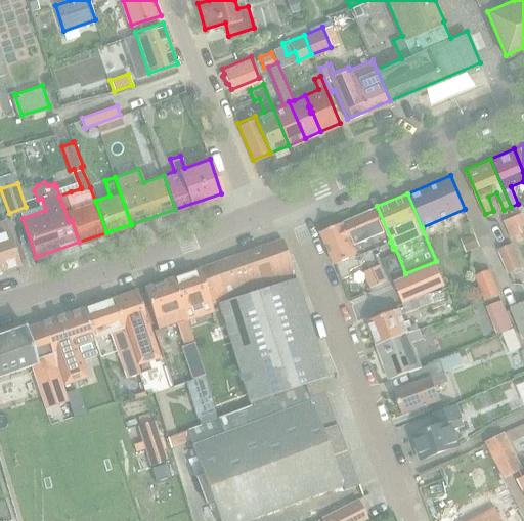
[(377,206),(342,221),(355,253),(357,256),(390,242),(392,242),(377,206)]
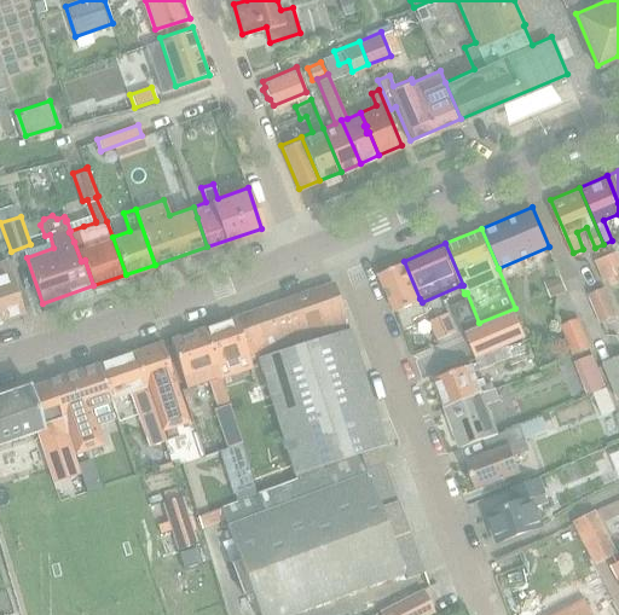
[(618,256),(617,250),(607,254),(613,266),(618,264),(618,256)]
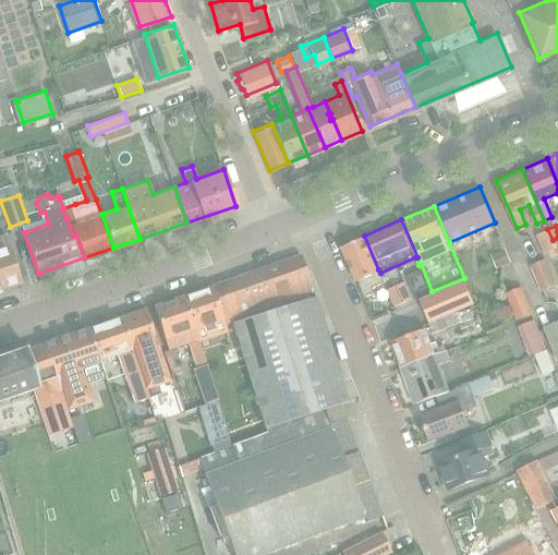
[(553,240),(547,229),(537,232),(544,251),(555,246),(553,240)]
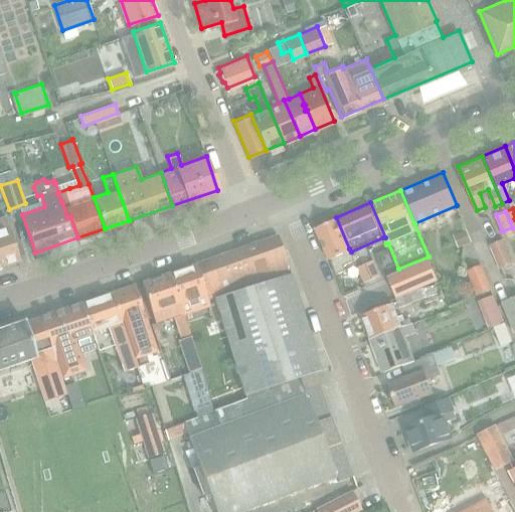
[(0,264),(4,263),(7,262),(19,258),(21,257),(11,227),(6,214),(0,216),(0,264)]
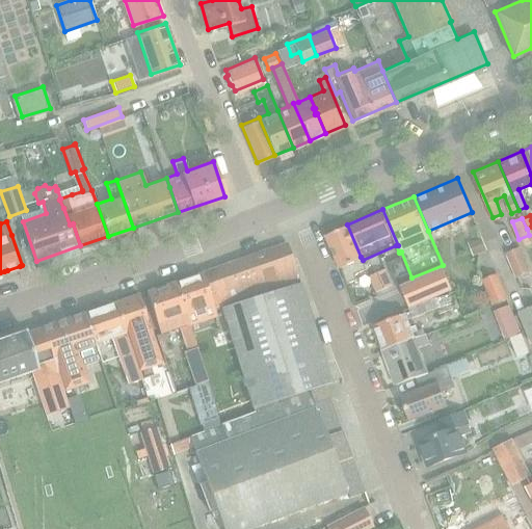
[(347,225),(326,233),(340,266),(346,283),(356,279),(354,273),(366,268),(363,260),(361,257),(347,225)]
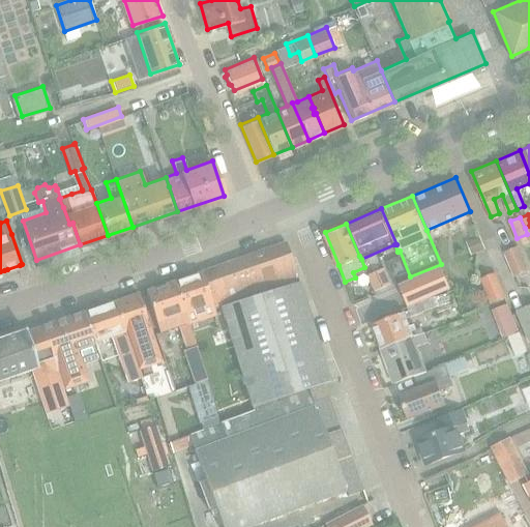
[(174,279),(184,311),(211,301),(213,306),(219,304),(253,404),(331,379),(286,240),(174,279)]
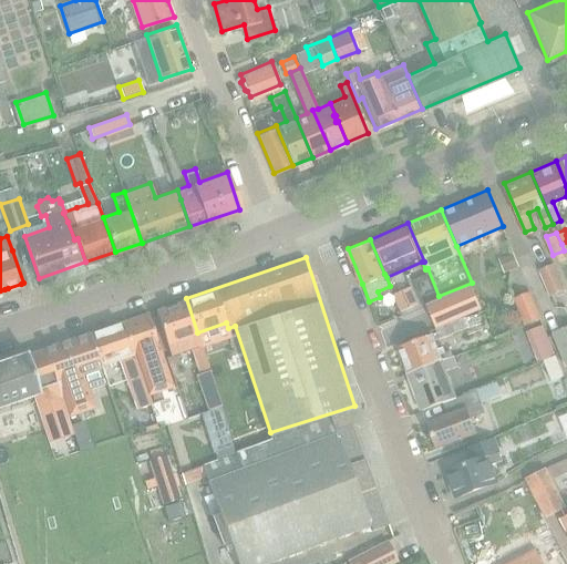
[(550,294),(566,287),(555,260),(539,267),(550,294)]
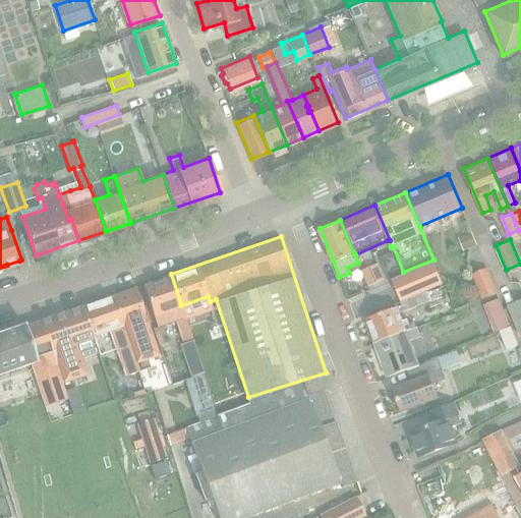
[(432,262),(392,279),(401,300),(442,283),(432,262)]
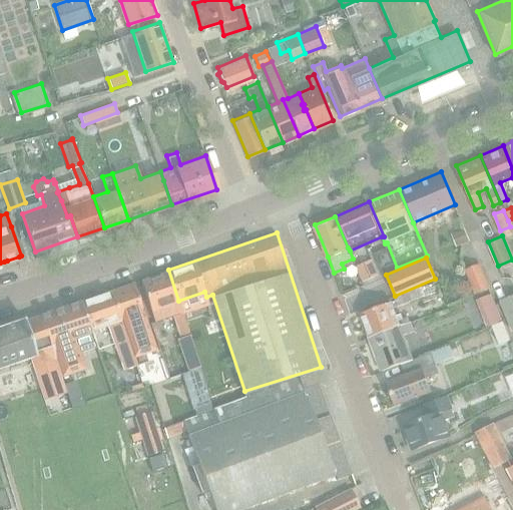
[(356,265),(363,281),(378,274),(372,259),(356,265)]
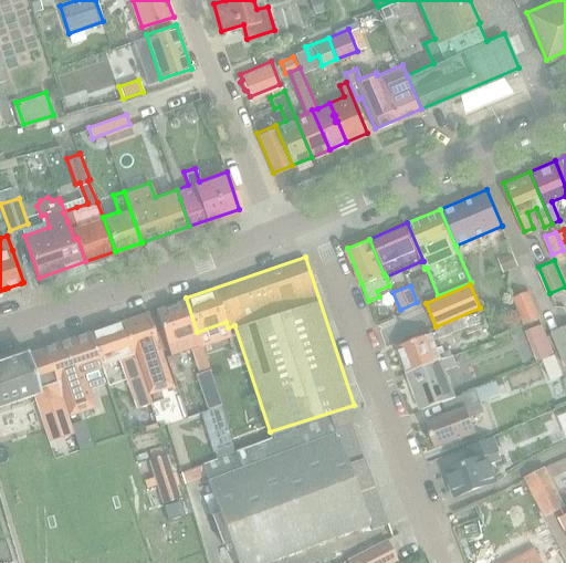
[(524,322),(540,316),(528,290),(513,295),(524,322)]
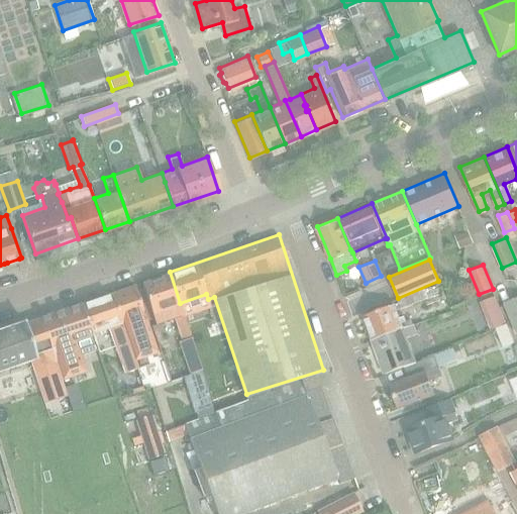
[(157,322),(164,319),(174,316),(182,339),(179,341),(189,373),(201,369),(179,303),(180,303),(170,272),(142,281),(157,322)]
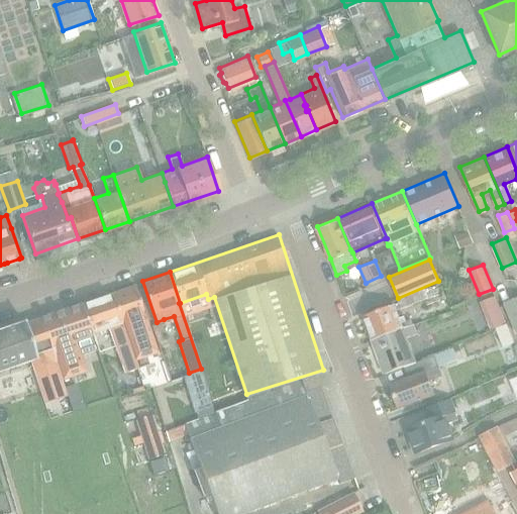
[(136,283),(112,291),(136,361),(138,365),(147,362),(145,355),(160,350),(136,283)]
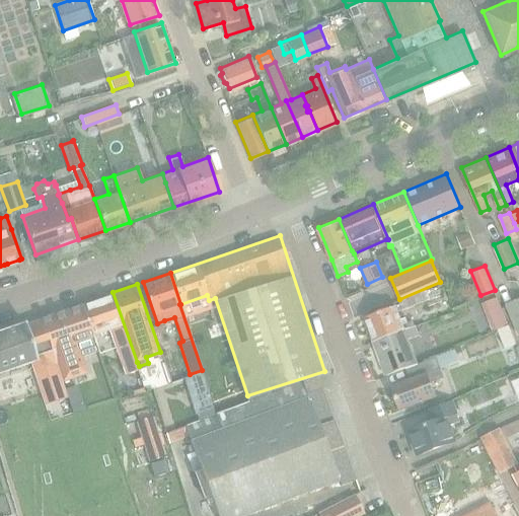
[(424,290),(398,300),(401,309),(427,299),(424,290)]
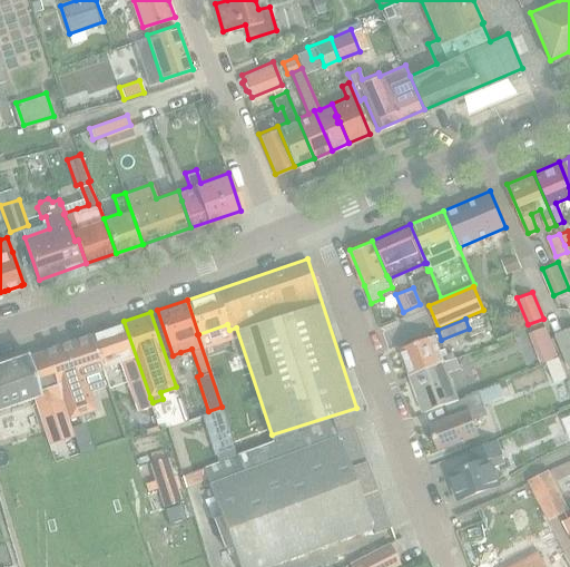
[(109,362),(121,358),(139,409),(153,403),(150,398),(124,321),(98,330),(109,362)]
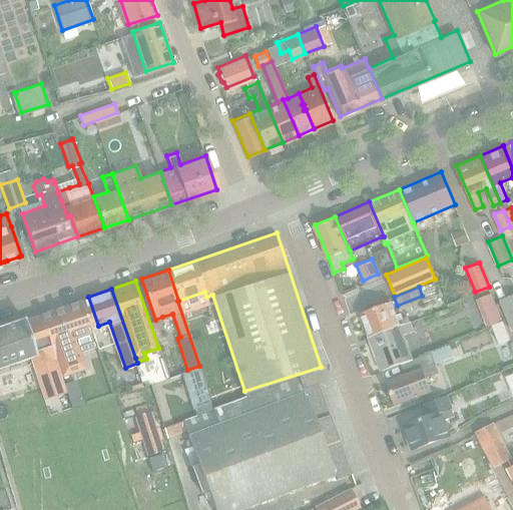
[(512,330),(512,295),(500,301),(512,331),(512,330)]
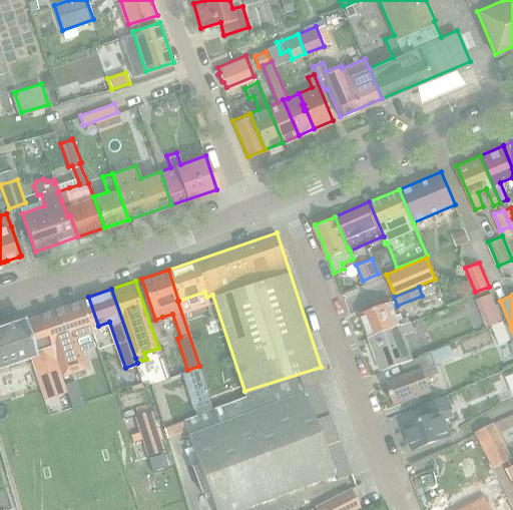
[(81,300),(41,314),(56,358),(62,374),(86,366),(80,350),(96,344),(81,300)]
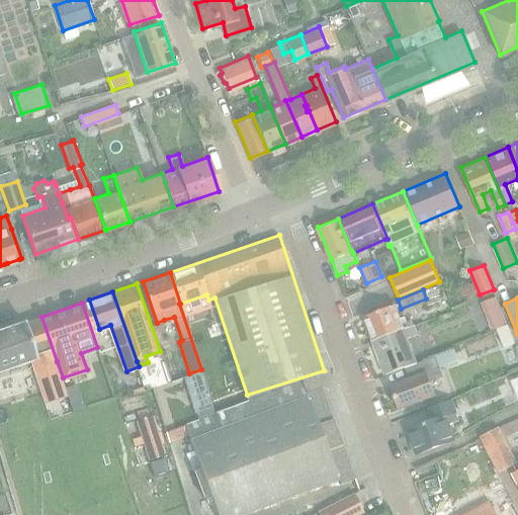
[(372,338),(413,323),(411,319),(401,323),(394,304),(364,316),(372,338)]
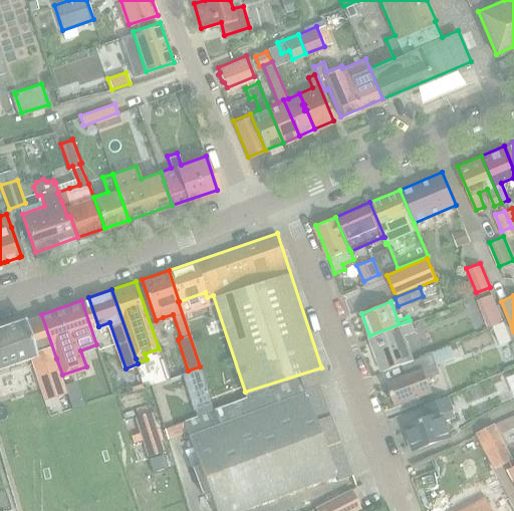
[(18,320),(0,326),(0,367),(31,356),(45,397),(67,390),(56,358),(41,314),(25,319),(24,318),(18,320)]
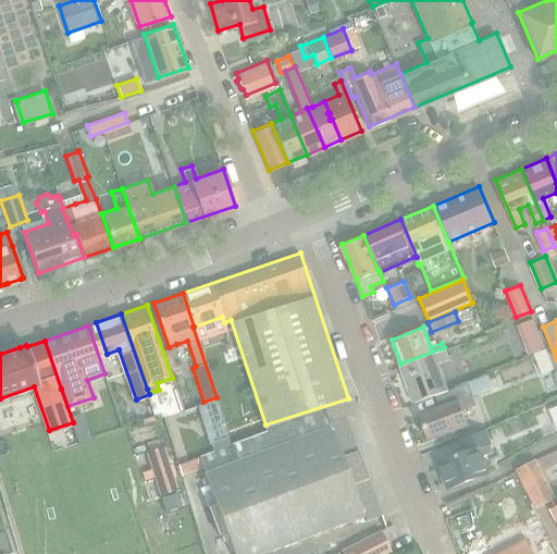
[(434,393),(446,389),(436,362),(449,358),(445,347),(444,347),(400,364),(415,401),(434,393)]
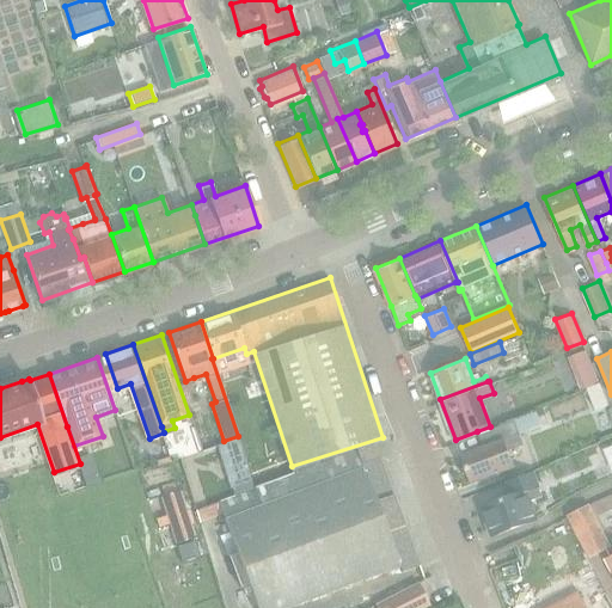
[(490,427),(477,431),(483,446),(460,454),(471,481),(513,465),(507,448),(522,442),(518,433),(540,424),(536,410),(490,427)]
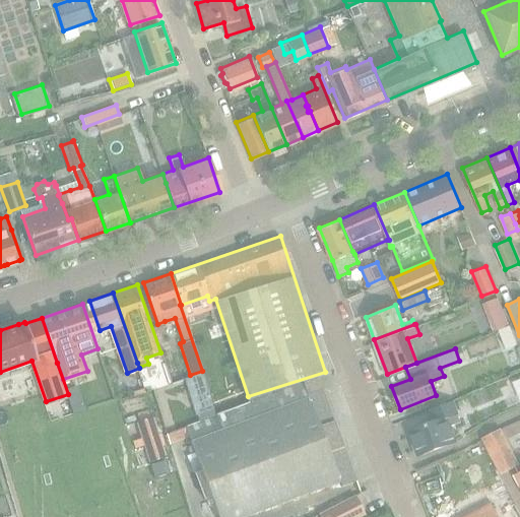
[(340,485),(356,479),(317,375),(186,425),(192,439),(190,440),(201,468),(194,470),(204,497),(211,495),(218,516),(238,516),(338,479),(340,485)]
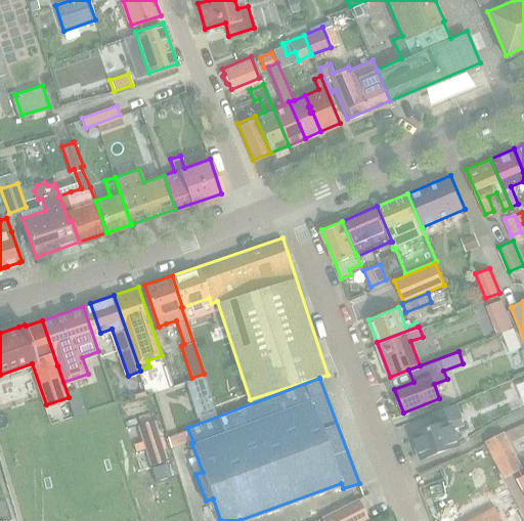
[(453,428),(464,424),(456,403),(434,413),(438,424),(411,434),(421,458),(460,443),(453,428)]
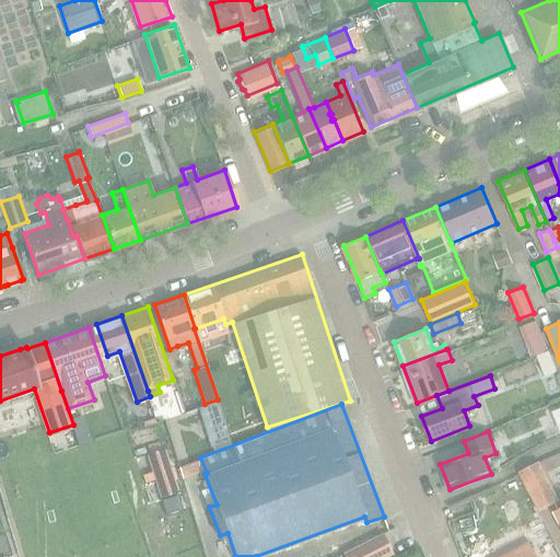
[(177,490),(164,447),(147,452),(160,496),(177,490)]
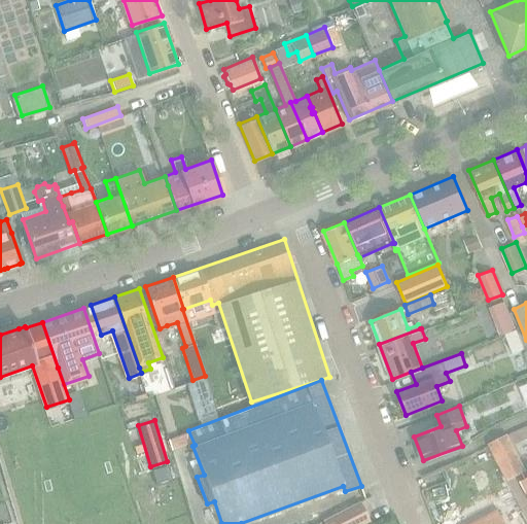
[(506,479),(525,469),(506,432),(487,442),(506,479)]
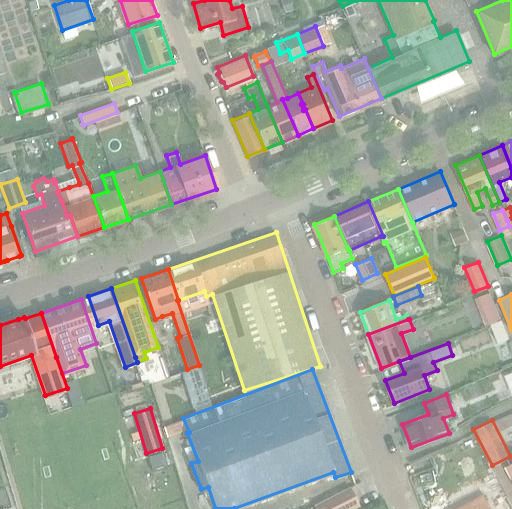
[(447,473),(478,459),(470,442),(439,456),(447,473)]
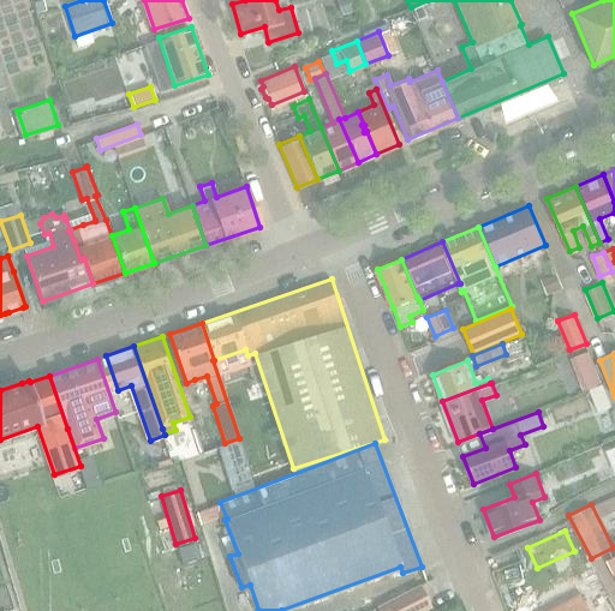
[(6,547),(11,564),(27,561),(21,543),(6,547)]
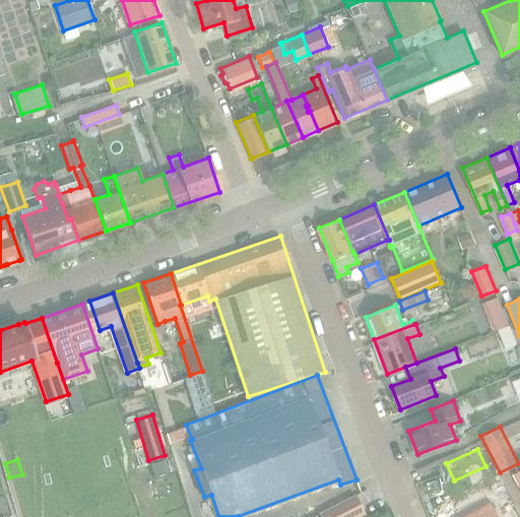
[(170,471),(166,459),(149,463),(153,476),(170,471)]
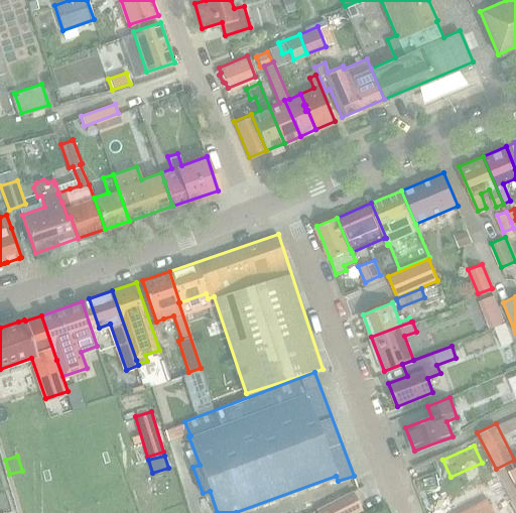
[(315,509),(317,512),(355,512),(362,510),(352,491),(315,509)]
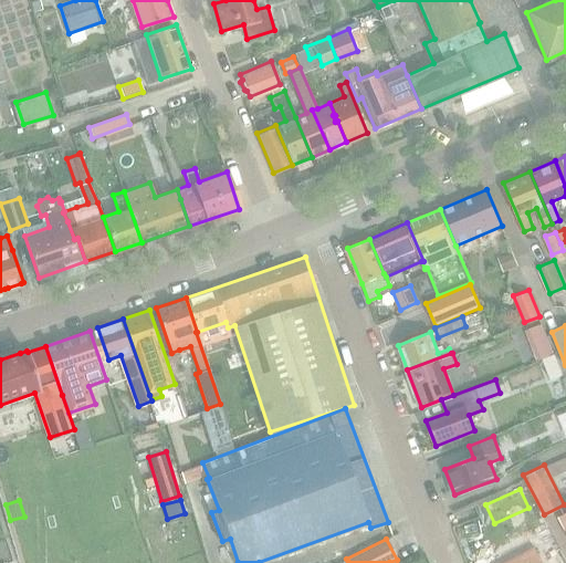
[(542,562),(537,553),(524,560),(525,562),(542,562)]
